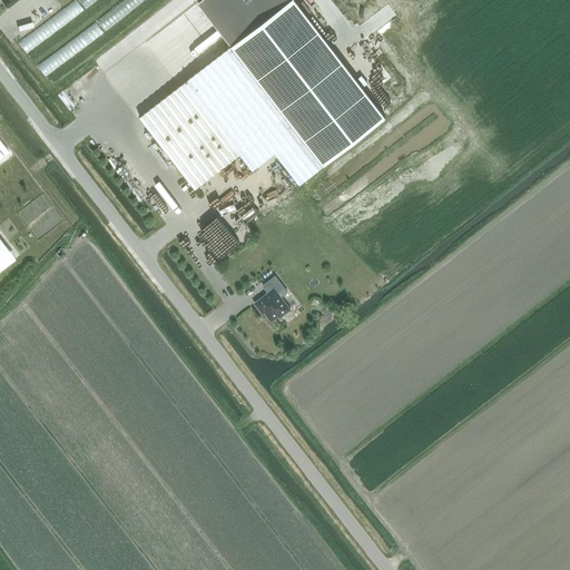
[(72,0),(18,42),(27,55),(97,0),(72,0)]
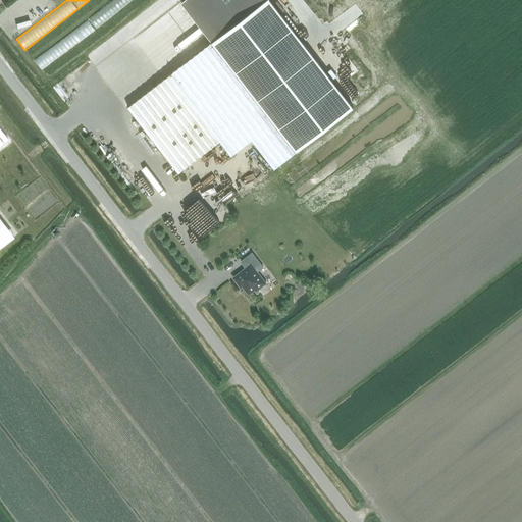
[(112,0),(35,61),(42,71),(133,0),(112,0)]
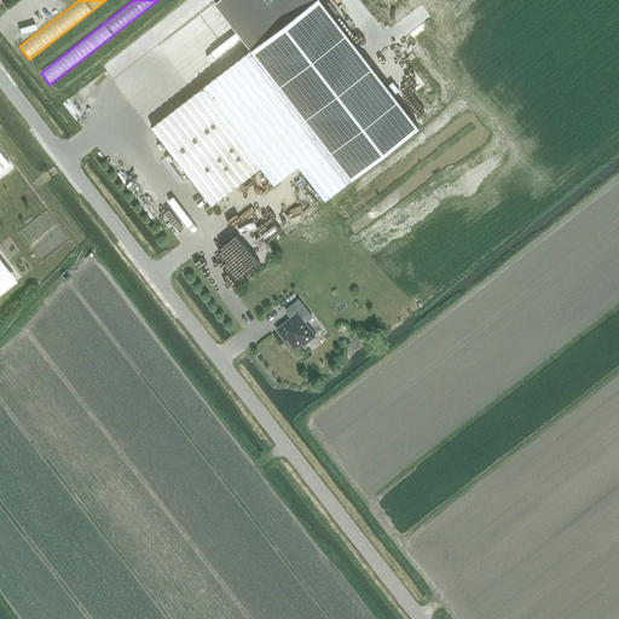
[(28,22),(24,4),(12,5),(16,23),(28,22)]
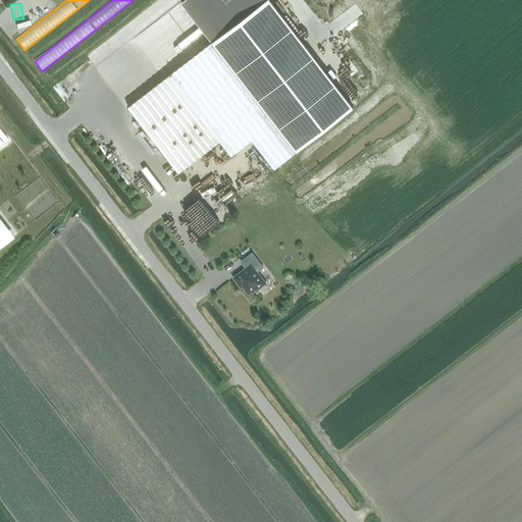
[(253,11),(127,107),(179,173),(220,142),(231,156),(252,140),(274,169),(337,120),(253,11)]
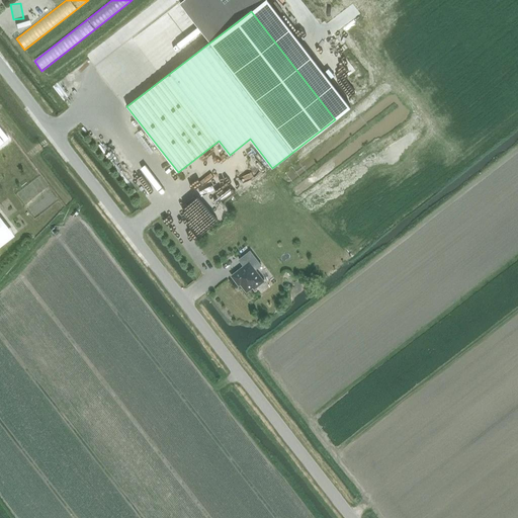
[(223,173),(233,190),(267,169),(259,156),(234,172),(228,162),(223,165),(226,171),(223,173)]
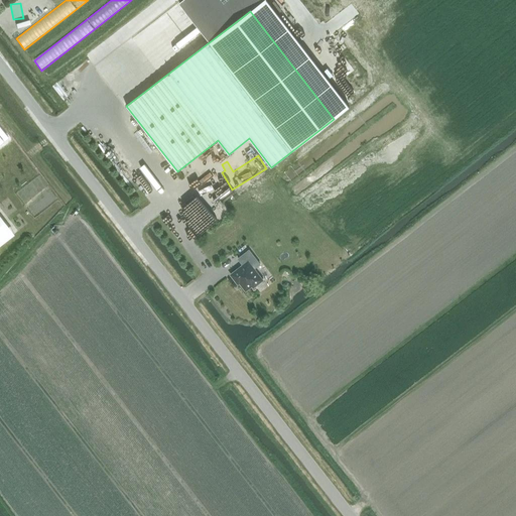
[(221,217),(226,213),(222,208),(217,212),(221,217)]
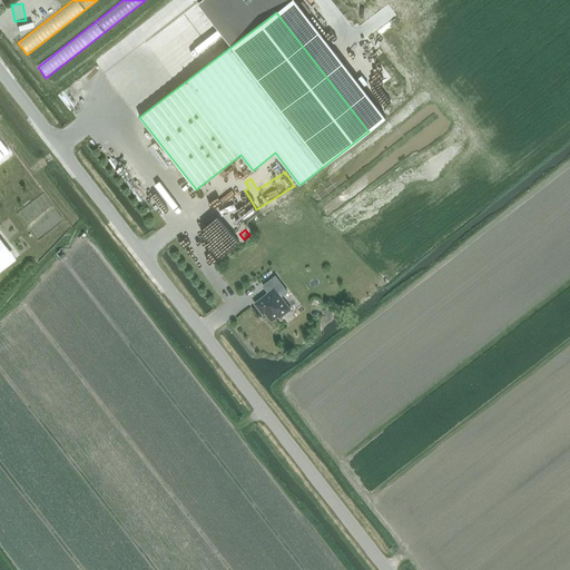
[(0,238),(0,269),(10,263),(1,252),(0,252),(0,244),(3,243),(0,238)]
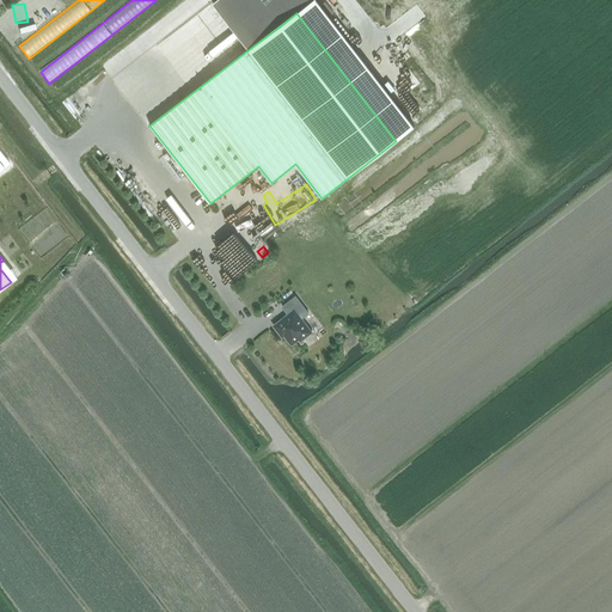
[(275,326),(282,336),(285,335),(292,344),(299,338),(301,341),(311,332),(301,319),(308,313),(295,297),(282,307),(288,314),(275,326)]
